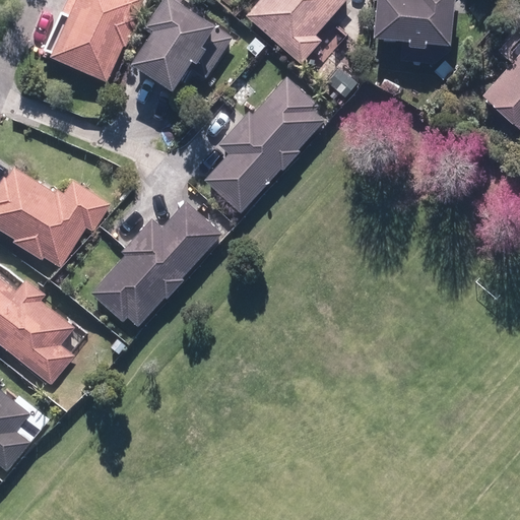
[(53,57),(109,81),(124,47),(127,48),(139,19),(134,17),(141,0),(69,0),(63,14),(70,17),(53,57)]
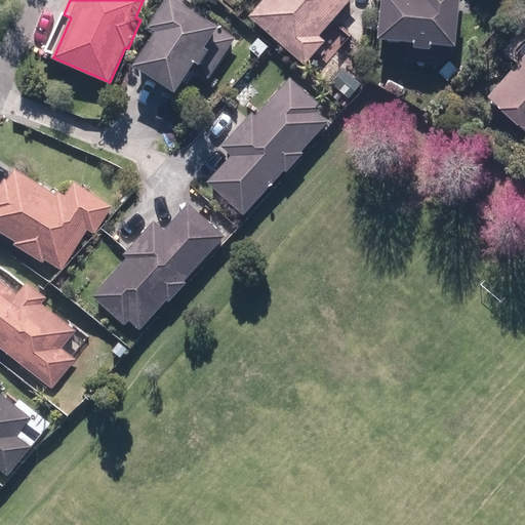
[(134,63),(175,89),(189,69),(206,81),(235,39),(200,15),(202,12),(183,0),(165,0),(150,25),(157,30),(134,63)]
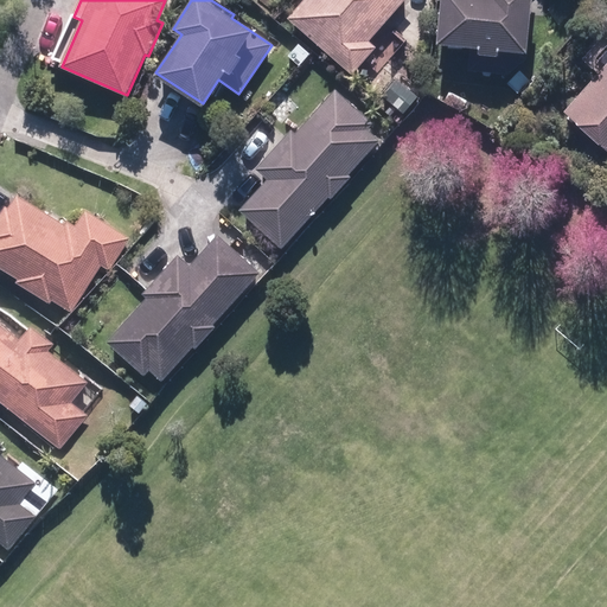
[(306,0),(288,21),(352,78),(376,51),(368,44),(404,0),(306,0)]
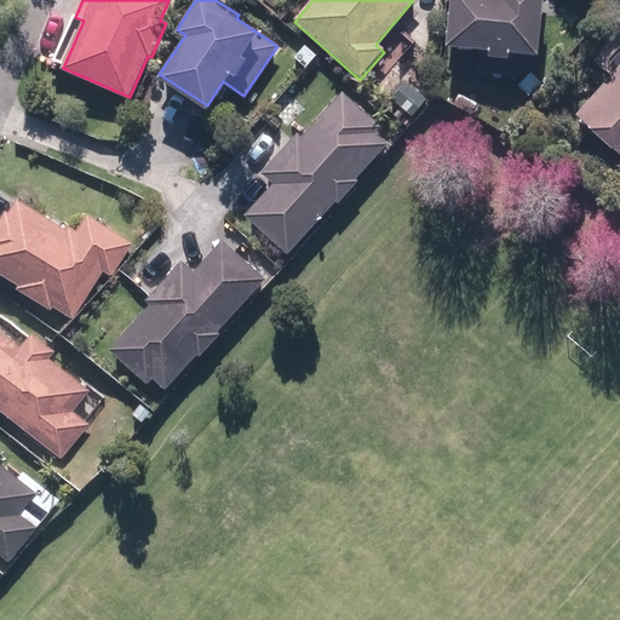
[(448,0),(445,49),(481,52),(480,73),(517,76),(538,61),(540,36),(537,36),(539,0),(448,0)]
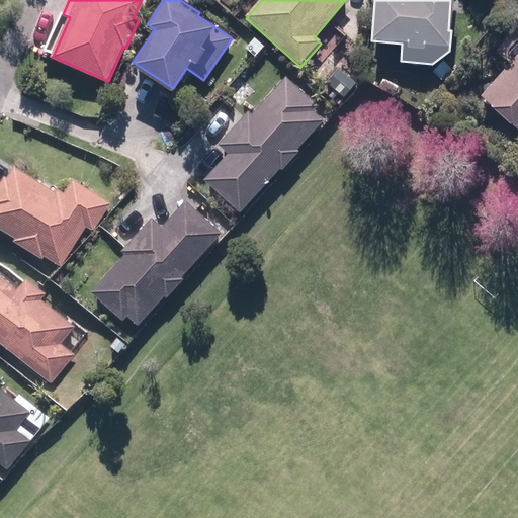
[(243,49),(254,58),(263,47),(253,37),(243,49)]
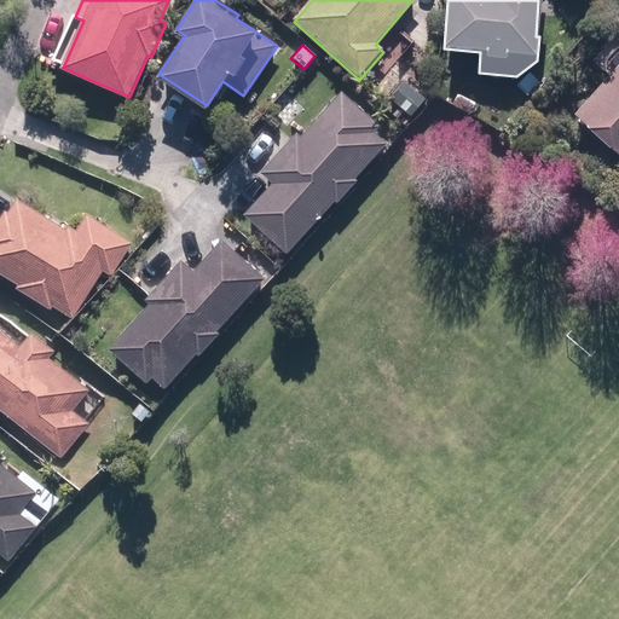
[(618,64),(572,117),(618,158),(618,64)]
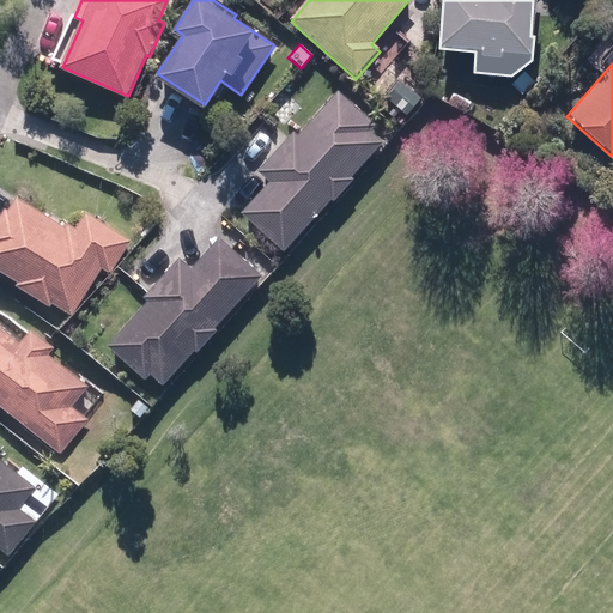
[(242,214),(283,252),(329,198),(334,201),(353,181),(350,177),(382,143),(369,131),(374,125),(337,92),(296,137),(292,133),(256,171),(269,183),(242,214)]
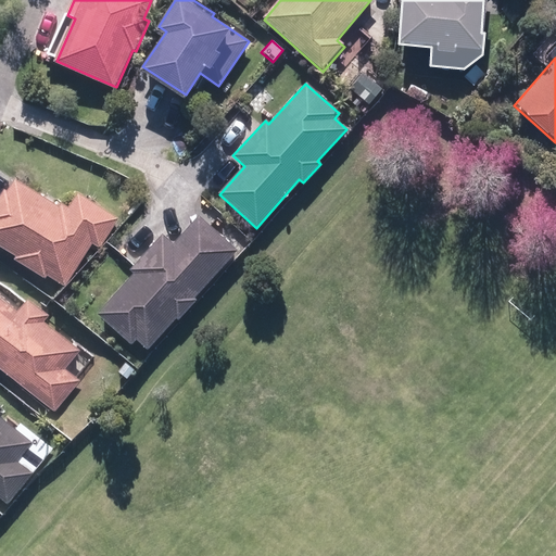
[(47,276),(63,286),(90,242),(98,247),(115,217),(76,192),(66,209),(59,204),(58,206),(13,178),(5,190),(3,189),(0,193),(0,245),(16,256),(14,258),(45,278),(47,276)]
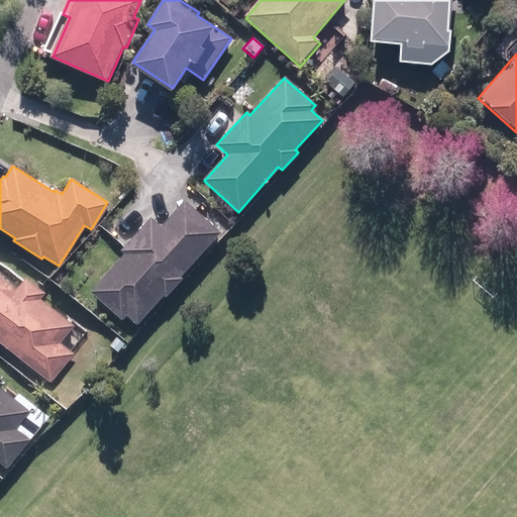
[(125,316),(136,326),(164,296),(166,299),(183,281),(179,278),(219,233),(185,203),(162,228),(150,218),(120,251),(124,254),(90,292),(122,321),(125,316)]
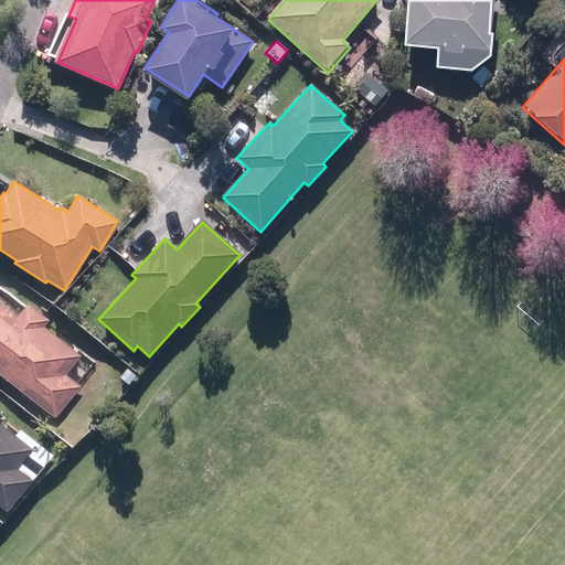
[(0,375),(54,419),(82,386),(66,374),(80,356),(42,326),(46,321),(27,305),(17,317),(0,302),(0,375)]
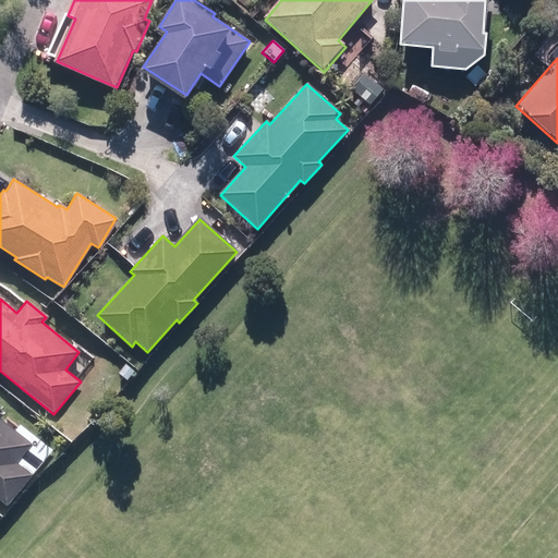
[(0,500),(7,506),(32,475),(16,462),(31,445),(0,420),(0,500)]
